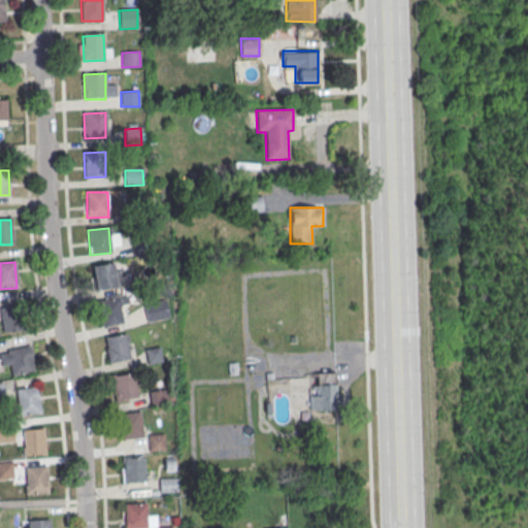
[(91,266),(111,263),(116,288),(95,291),(91,266)]
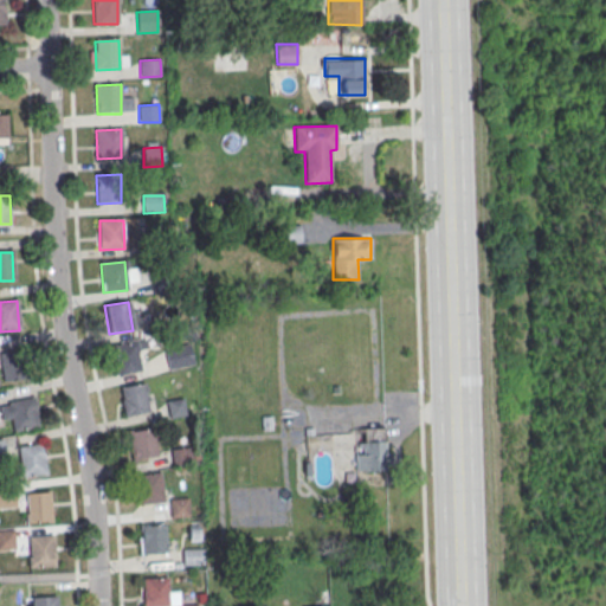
[(110,347),(135,342),(141,372),(117,376),(110,347)]
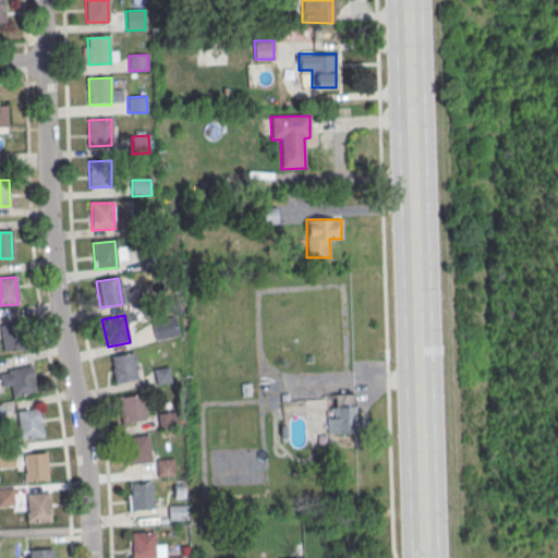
[(150,322),(156,340),(179,334),(173,315),(150,322)]
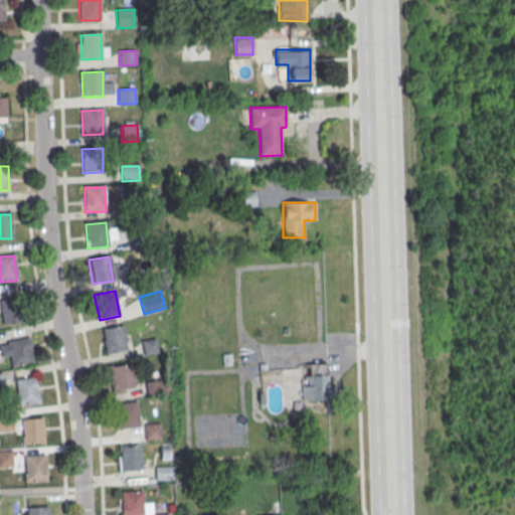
[(0,309),(0,300),(20,298),(23,323),(2,326),(0,309)]
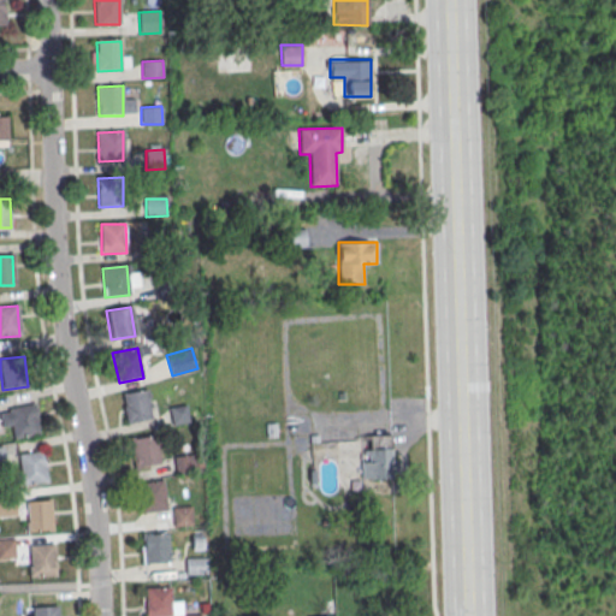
[(122,395),(146,389),(153,419),(128,425),(122,395)]
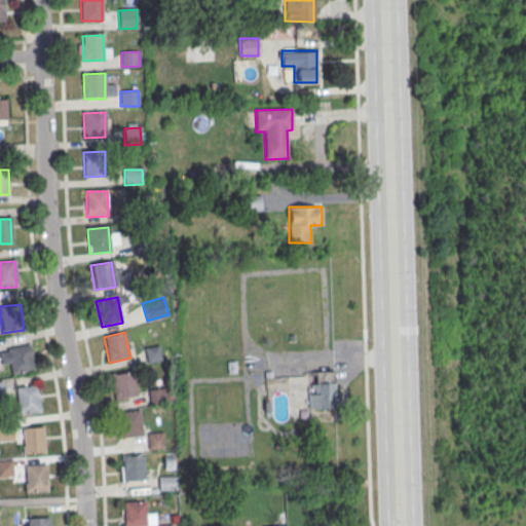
[(6,349),(28,345),(33,371),(11,375),(6,349)]
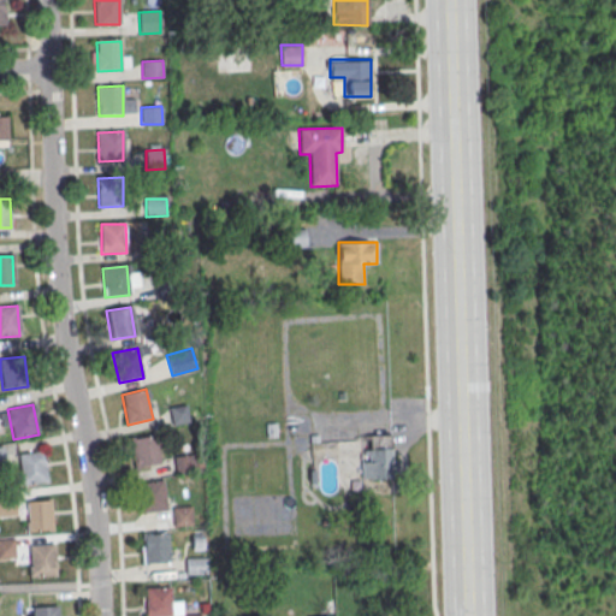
[(134,467),(159,463),(154,434),(130,438),(134,467)]
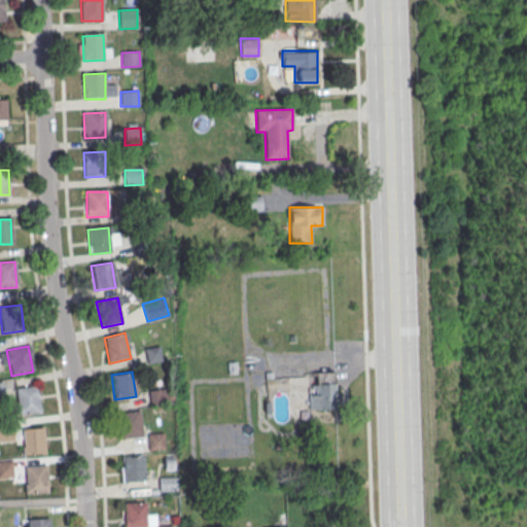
[(335,409),(335,373),(316,373),(316,384),(309,384),(309,409),(335,409)]
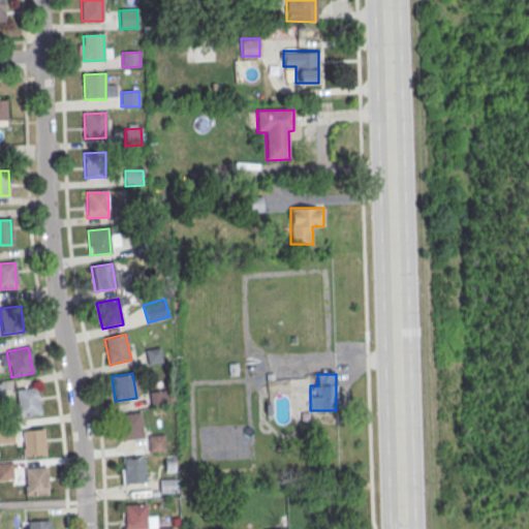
[(16,391),(36,389),(40,414),(19,416),(16,391)]
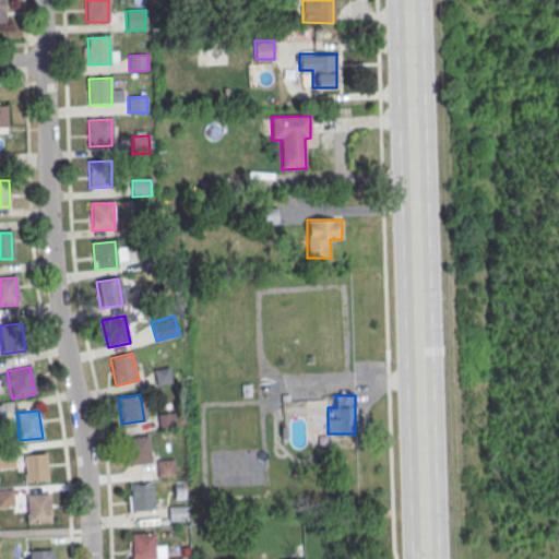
[(282,425),(281,438),(288,438),(289,426),(282,425)]
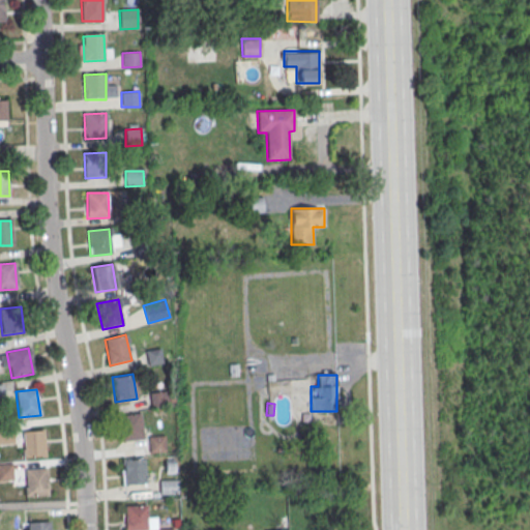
[(118,416),(140,413),(143,440),(121,442),(118,416)]
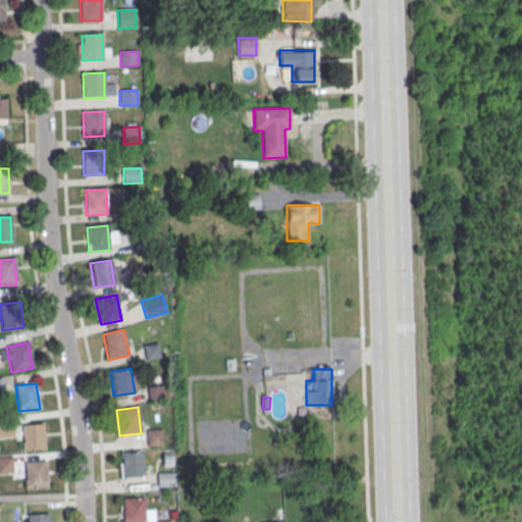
[(21,425),(43,424),(44,450),(22,452),(21,425)]
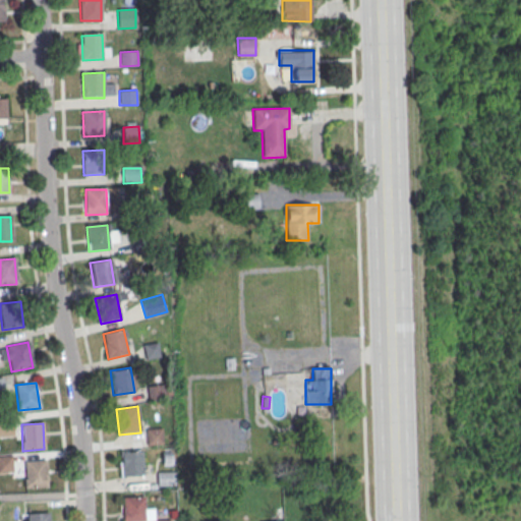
[(146,427),(146,444),(162,444),(162,427),(146,427)]
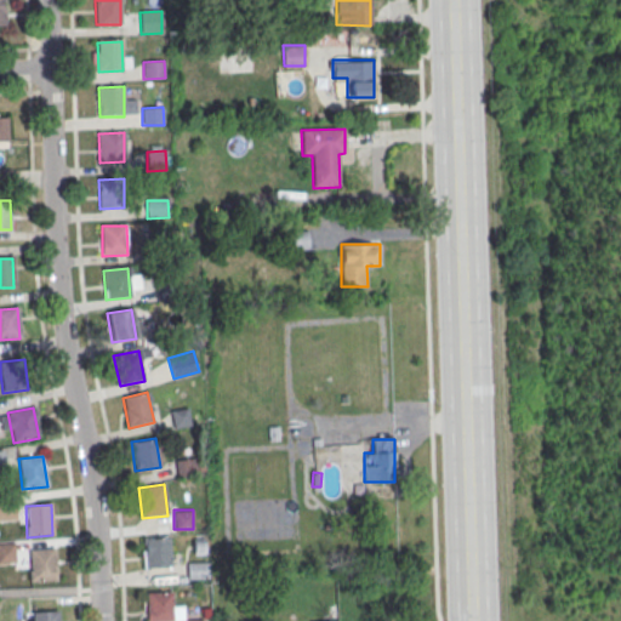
[(143,539),(169,537),(171,569),(146,570),(143,539)]
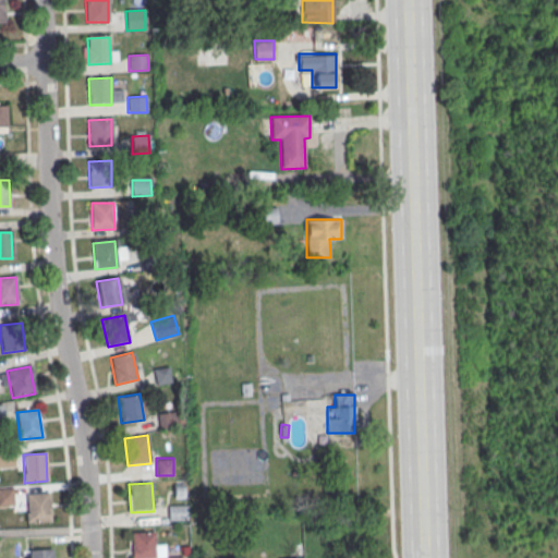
[(0,505),(13,505),(12,487),(0,487),(0,505)]
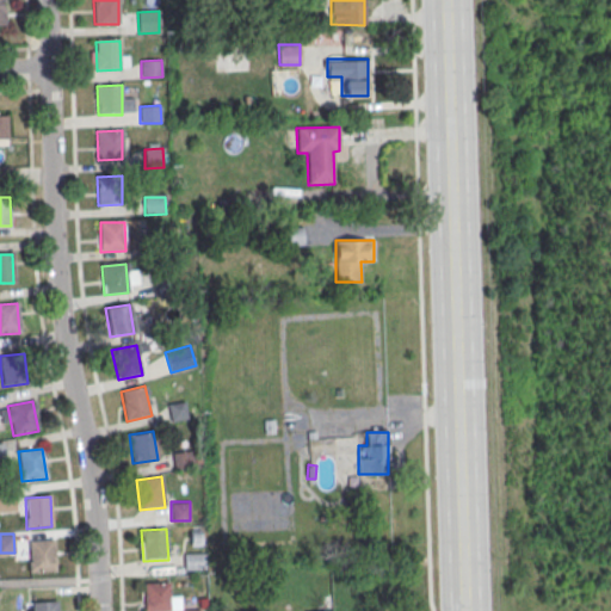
[(29,542),(54,541),(55,571),(30,572),(29,542)]
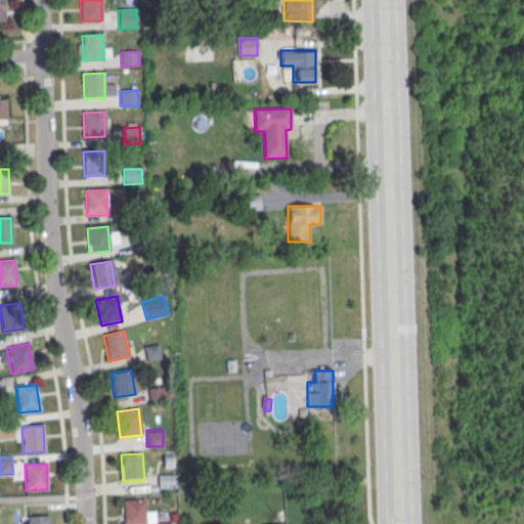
[(157,475),(175,475),(175,489),(158,489),(157,475)]
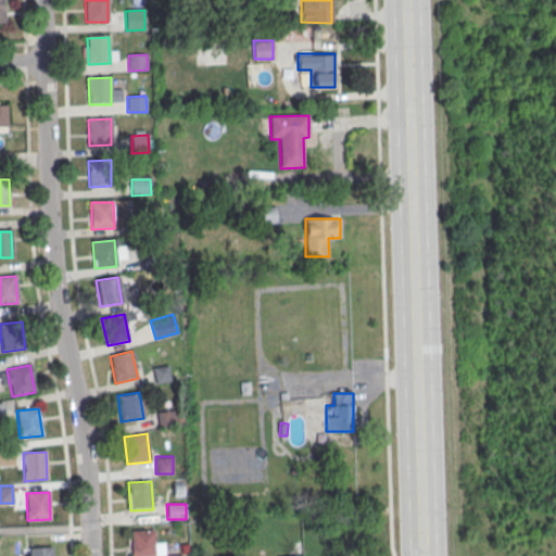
[(131,555),(130,531),(153,530),(154,555),(131,555)]
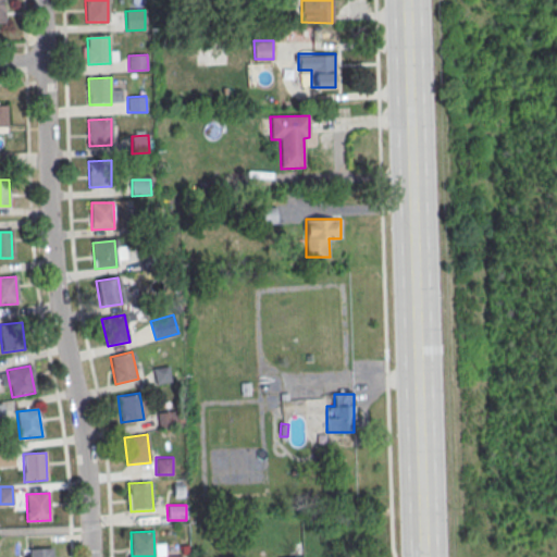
[(51,556),(52,547),(28,547),(28,556),(51,556)]
